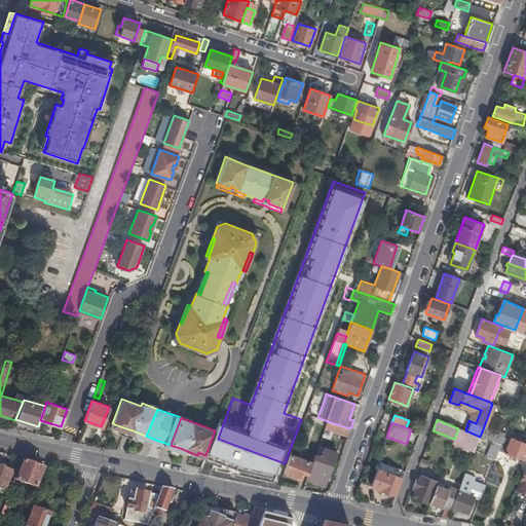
[(493,441),(501,444),(504,435),(484,426),(480,437),(493,441)]
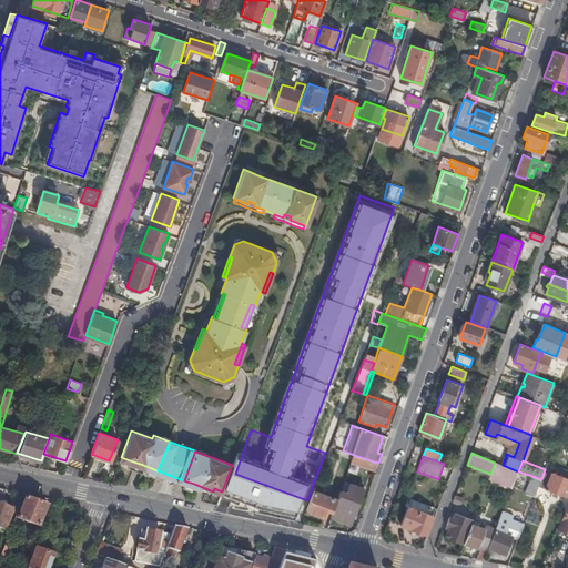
[(511,488),(518,472),(503,465),(495,463),(490,474),(488,479),(511,488)]
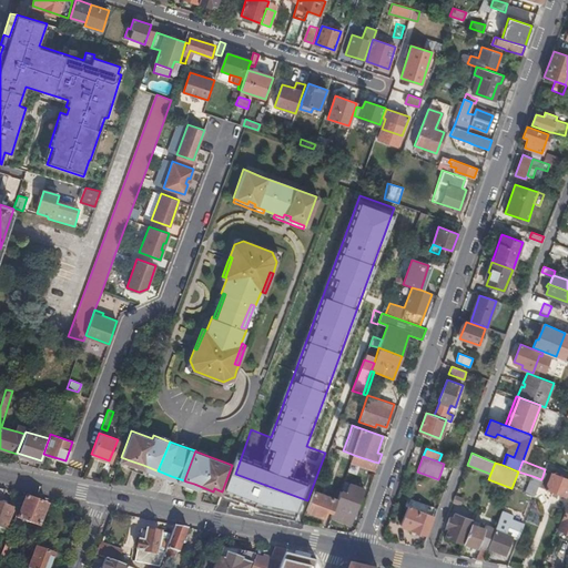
[(566,497),(567,489),(567,477),(565,477),(566,474),(563,473),(560,475),(553,472),(546,489),(566,497)]
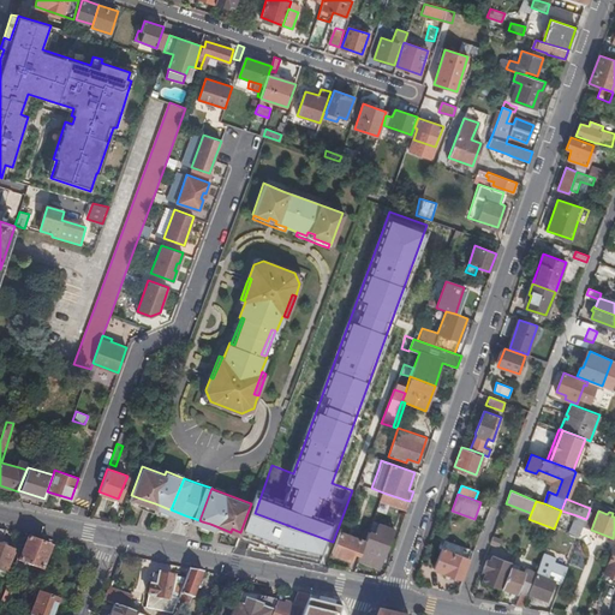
[(569,533),(579,537),(586,519),(577,515),(569,533)]
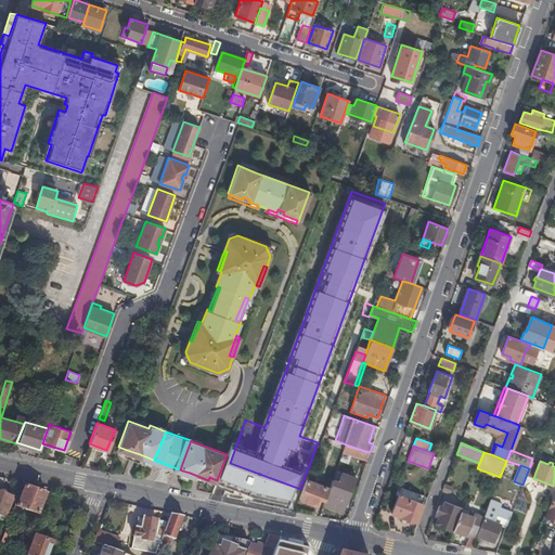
[(325,501),(323,505),(343,512),(351,488),(352,488),(356,478),(341,473),(338,482),(333,480),(330,488),(325,501)]
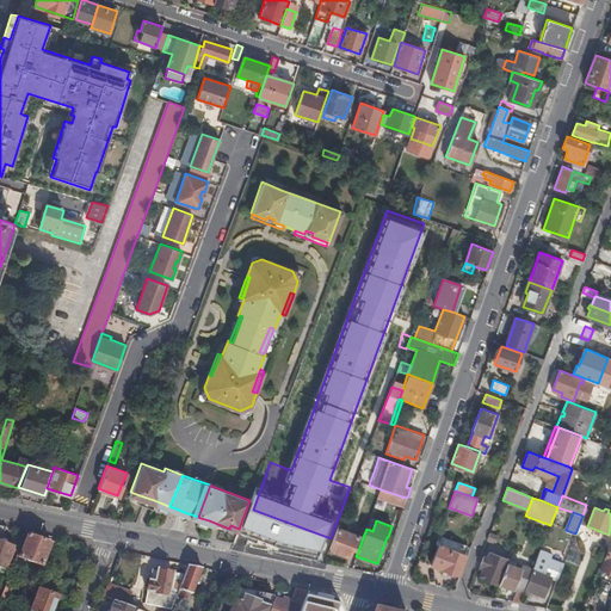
[(6,526),(0,525),(0,567),(6,571),(16,548),(7,544),(8,542),(1,539),(6,526)]
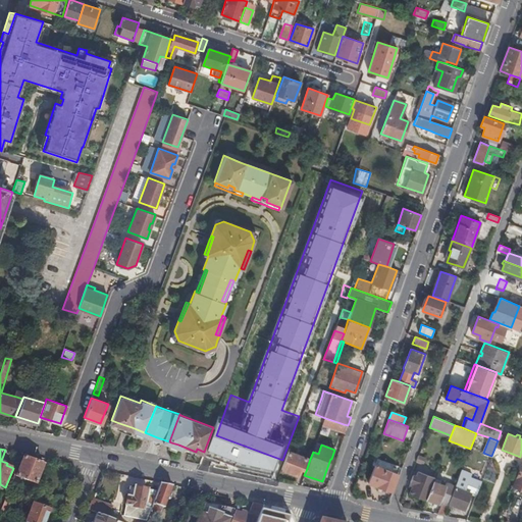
[(302,470),(306,471),(310,459),(288,451),(280,470),(299,477),(302,470)]
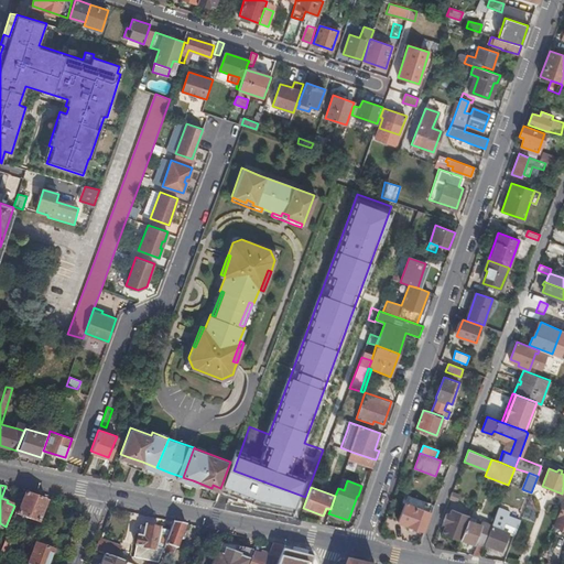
[(452,491),(449,498),(456,501),(458,494),(452,491)]
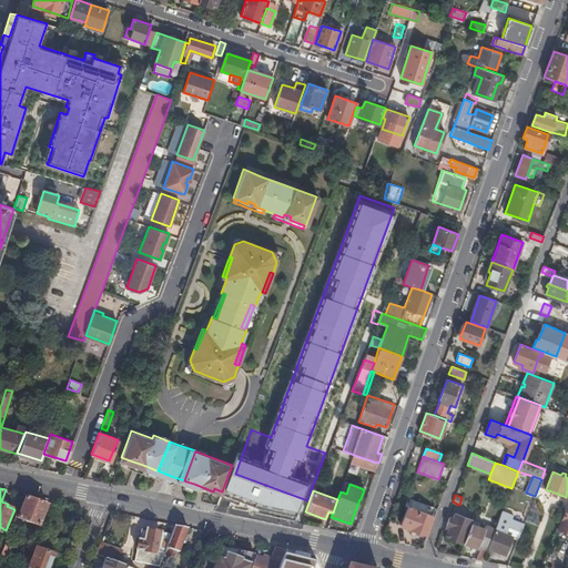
[(48,505),(27,497),(18,518),(39,526),(48,505)]
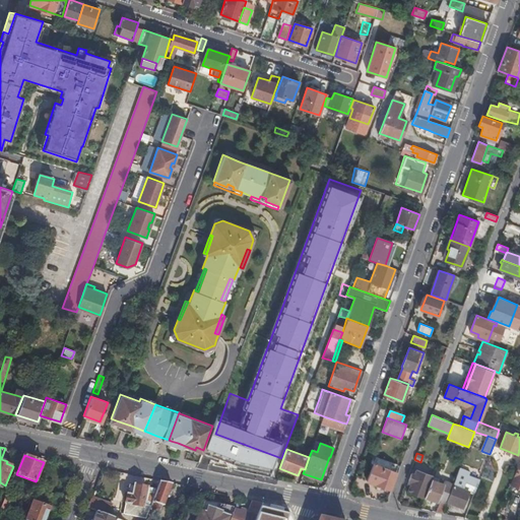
[(376,457),(373,463),(395,472),(398,465),(376,457)]
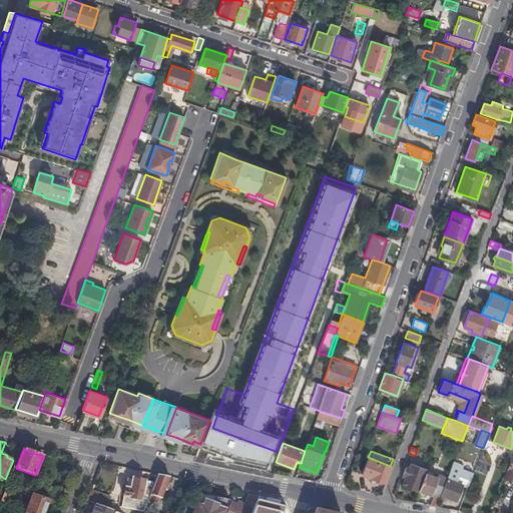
[(390,466),(368,457),(362,474),(384,482),(390,466)]
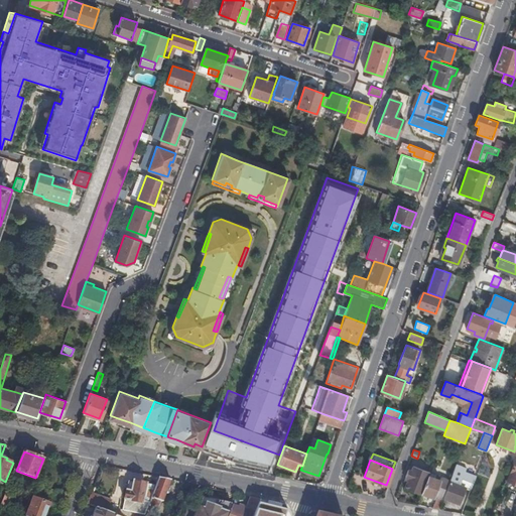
[(421,493),(428,475),(429,473),(413,467),(411,471),(408,470),(405,477),(408,478),(405,487),(421,493)]
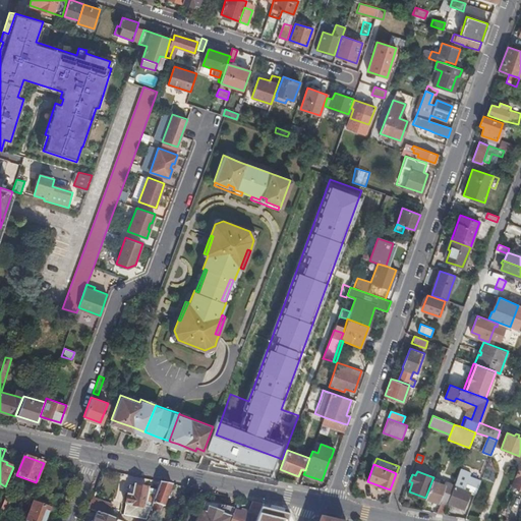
[(439,499),(448,503),(455,485),(446,481),(441,479),(440,482),(432,479),(425,498),(437,502),(439,499)]
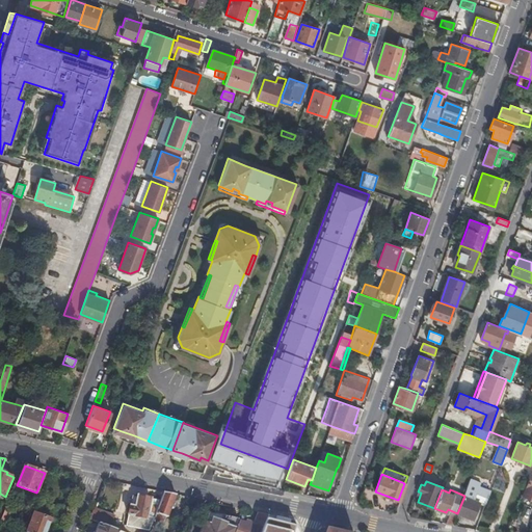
[(464,496),(473,499),(476,493),(467,489),(464,496)]
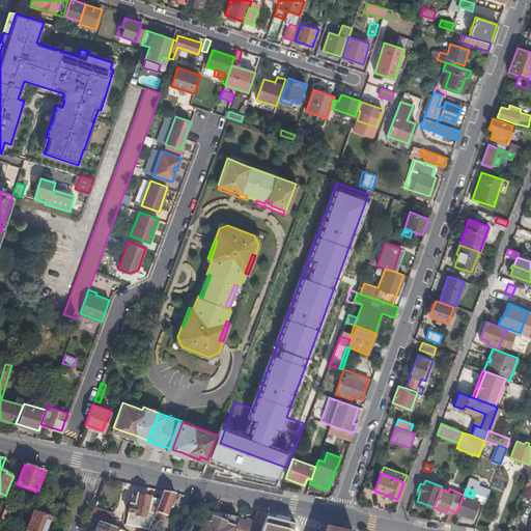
[(166,516),(175,494),(164,492),(161,500),(155,516),(148,530),(155,530),(157,528),(159,529),(161,524),(164,515),(166,516)]
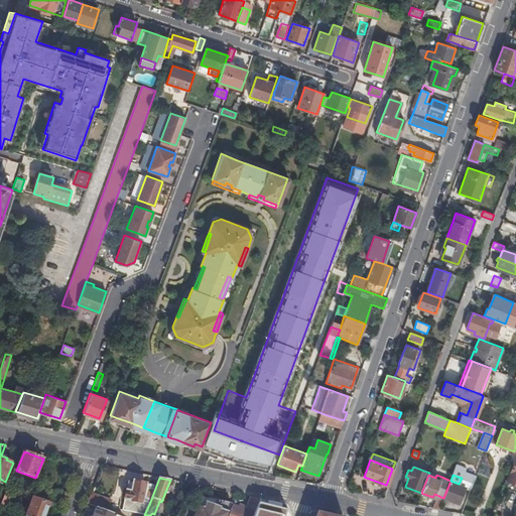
[(150,502),(156,486),(146,484),(146,483),(133,481),(131,491),(126,490),(124,499),(142,503),(142,501),(150,502)]
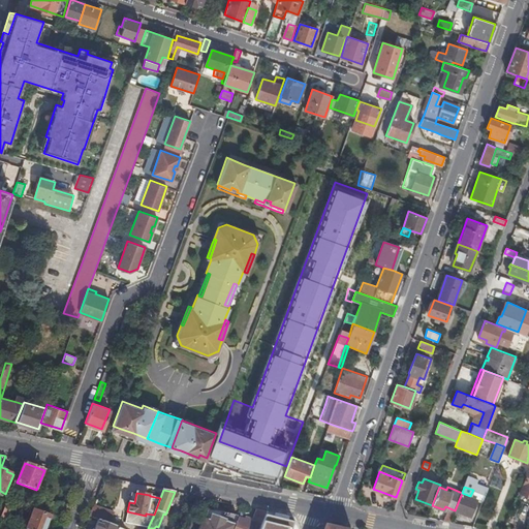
[(462,493),(455,510),(470,517),(477,499),(470,496),(462,493)]
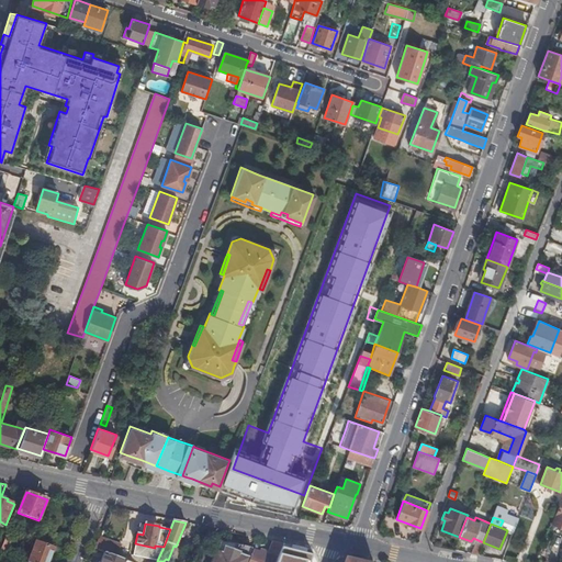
[(66,546),(70,537),(55,532),(53,541),(66,546)]
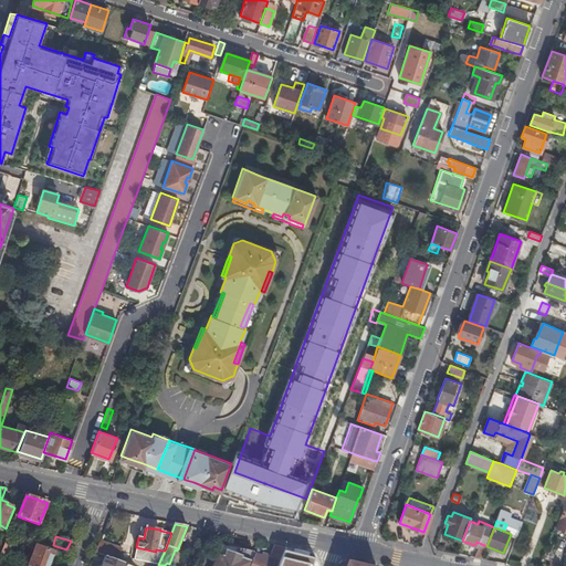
[(13,541),(7,538),(0,554),(0,555),(6,557),(9,549),(10,549),(13,541)]
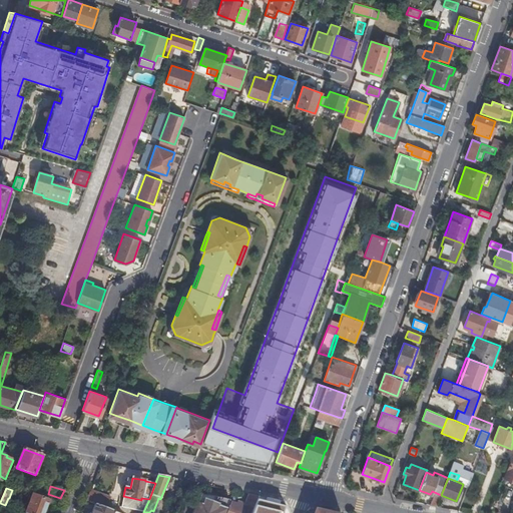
[(110,498),(90,490),(86,500),(95,504),(106,508),(110,498)]
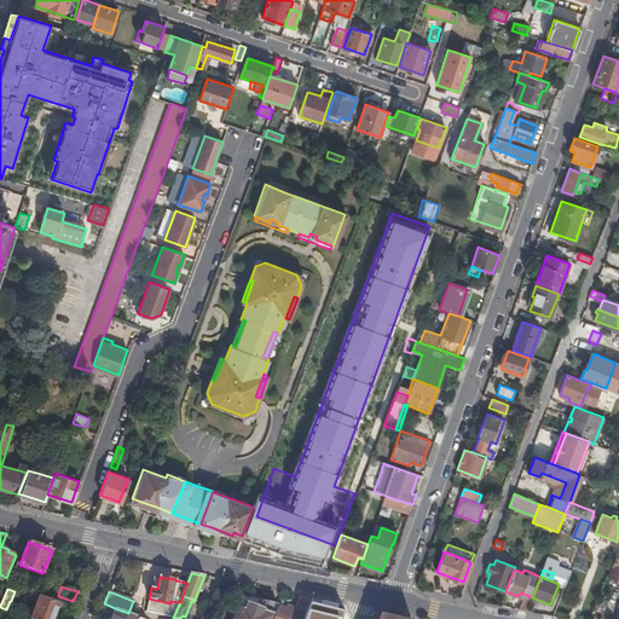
[(30,618),(53,618),(59,603),(39,596),(30,618)]
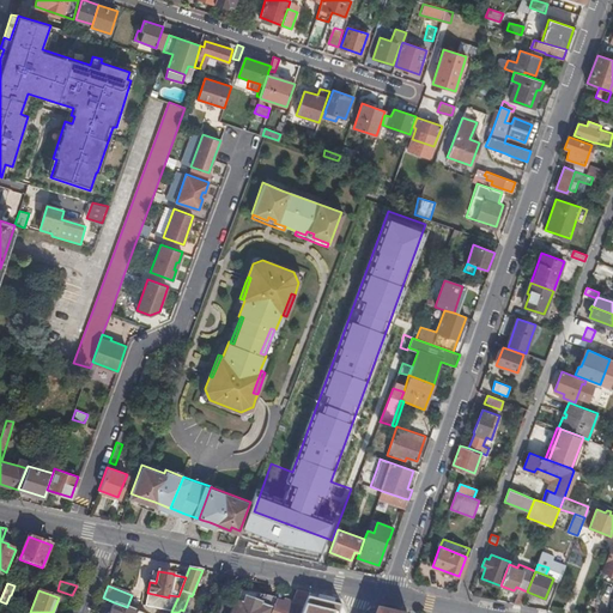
[(309,594),(296,590),(292,601),(304,606),(309,594)]
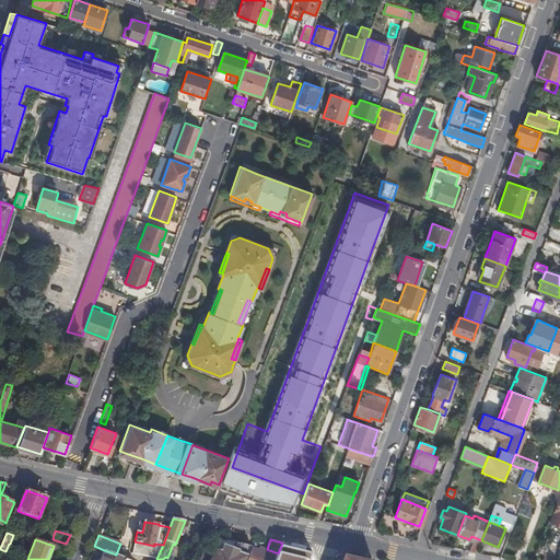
[(221,551),(224,544),(225,541),(218,540),(214,549),(221,551)]
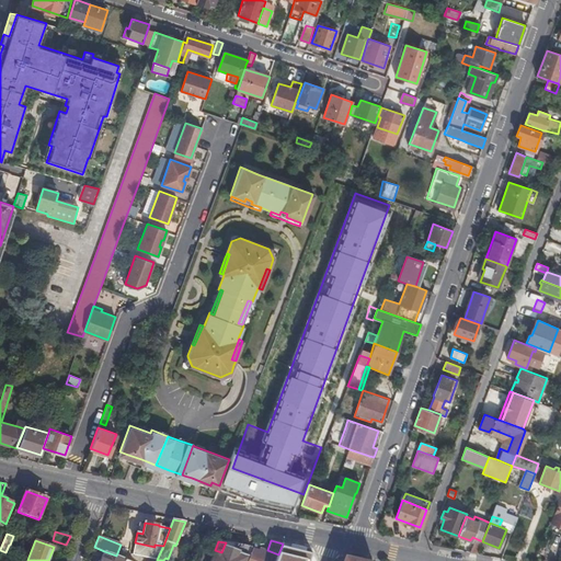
[(241,553),(243,546),(226,542),(225,545),(236,549),(235,551),(241,553)]
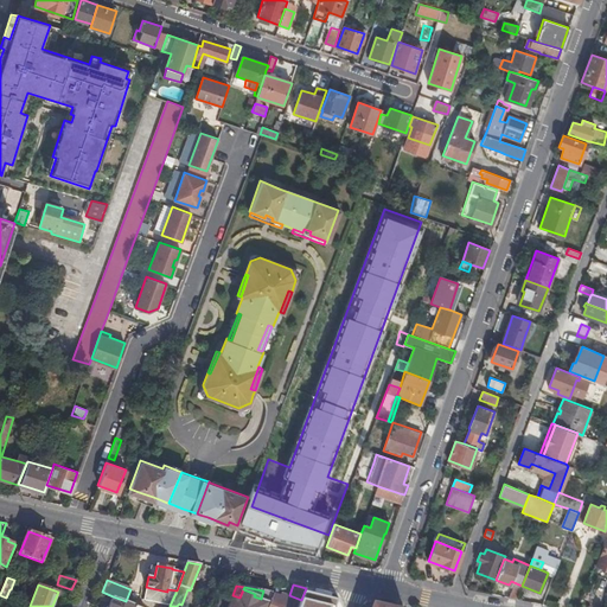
[(509,598),(517,599),(521,588),(515,587),(509,598)]
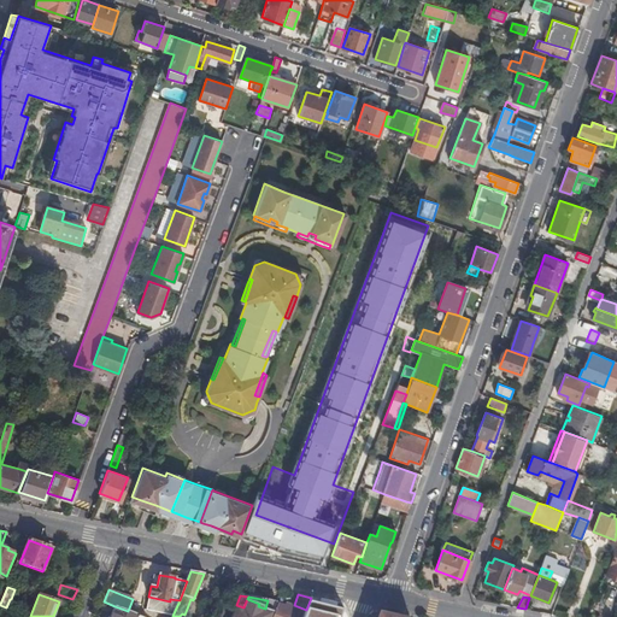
[(345,616),(347,611),(313,598),(305,616),(345,616)]
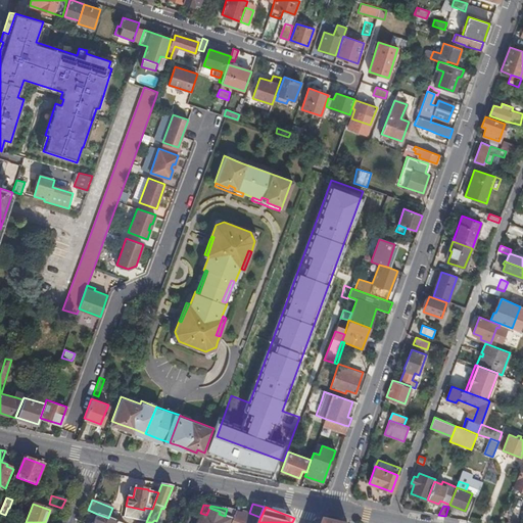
[(230,522),(232,519),(225,516),(219,514),(220,512),(209,508),(206,515),(200,513),(196,522),(230,522)]
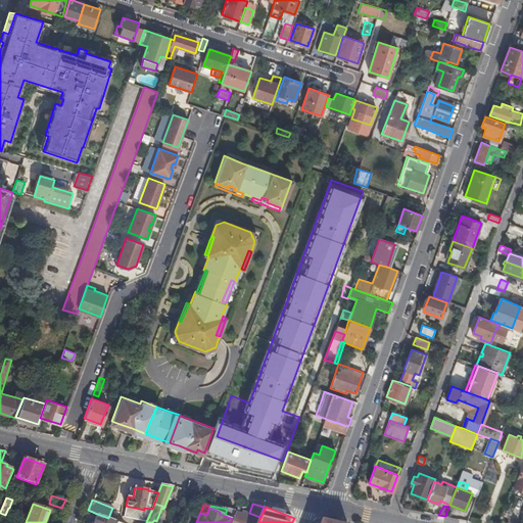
[(232,519),(235,511),(227,509),(225,516),(232,519)]
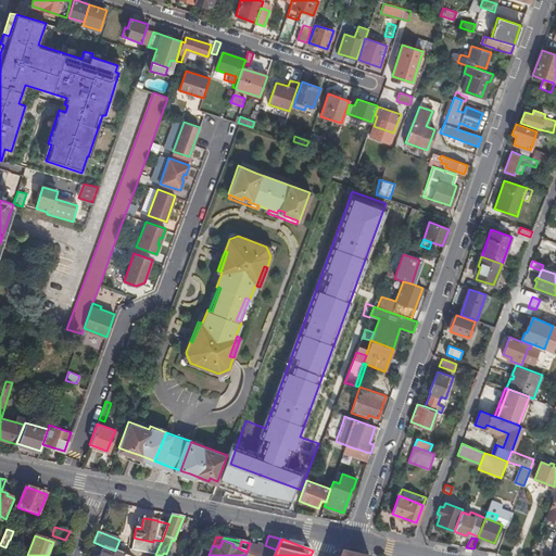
[(268,555),(270,551),(251,544),(247,555),(268,555)]
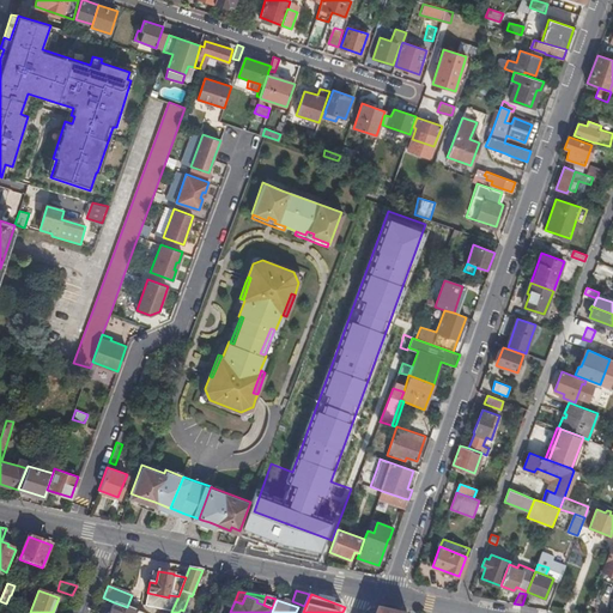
[(109,612),(141,612),(127,607),(114,602),(109,612)]
